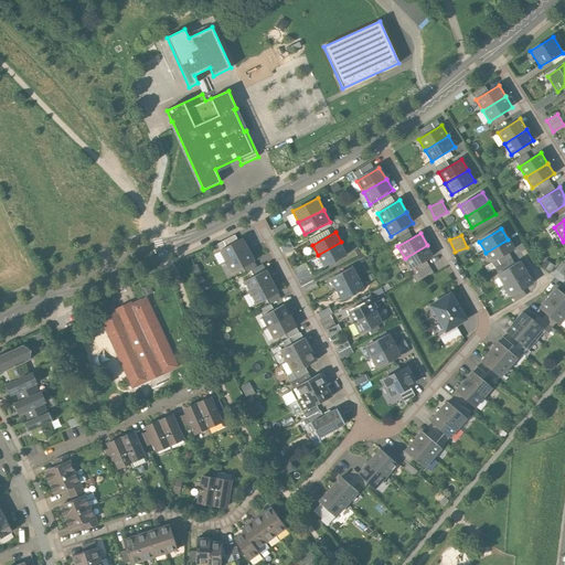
[(222,249),(228,262),(251,251),(244,238),(222,249)]
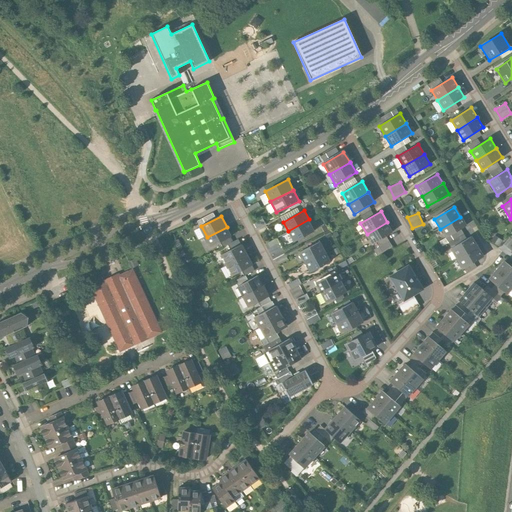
[(446,239),(466,227),(460,217),(440,229),(446,239)]
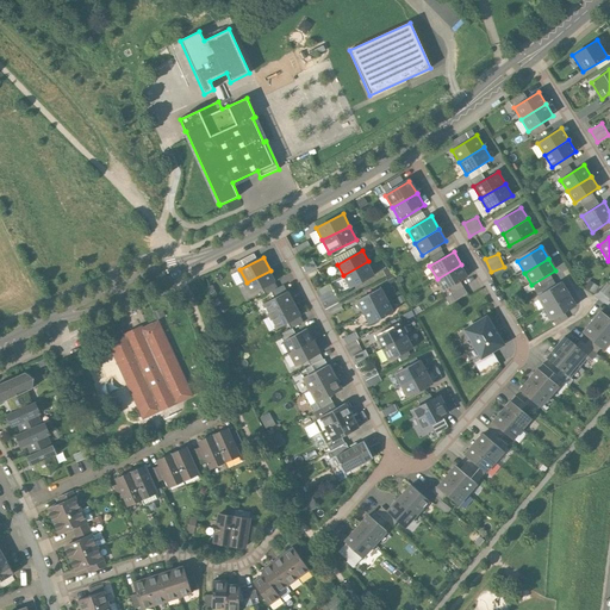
[(368,261),(343,275),(349,287),(375,274),(368,261)]
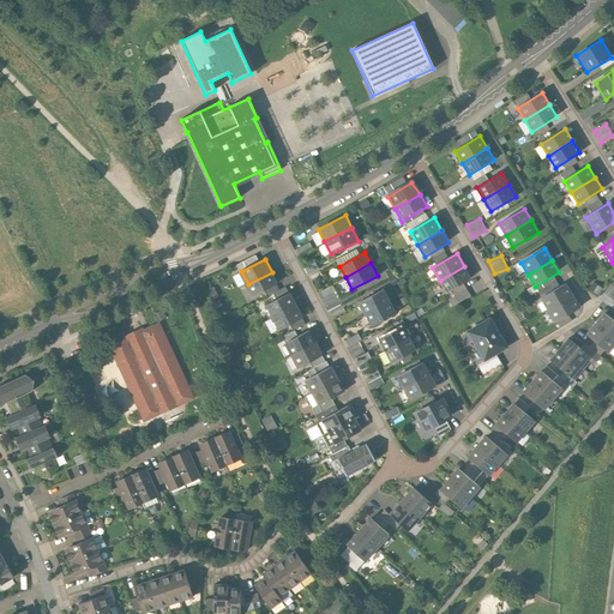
[(447,293),(471,278),(464,266),(440,281),(447,293)]
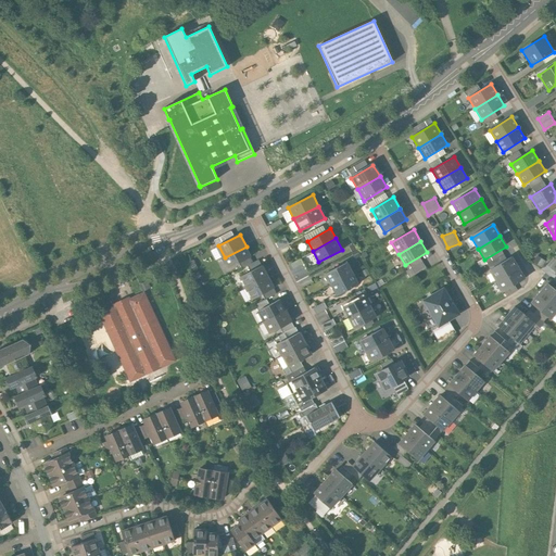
[(225,257),(231,270),(253,258),(247,247),(225,257)]
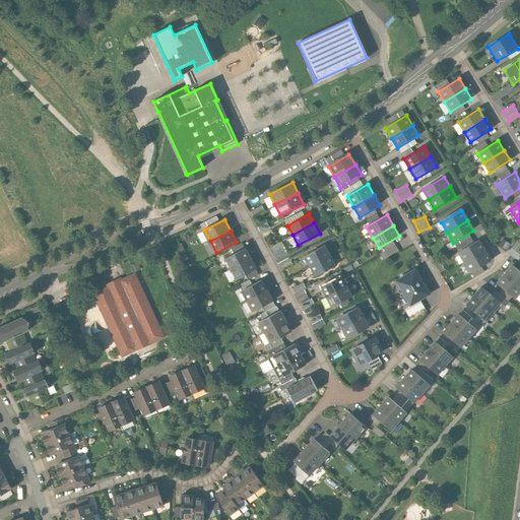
[(285,239),(288,248),(296,246),(293,237),(285,239)]
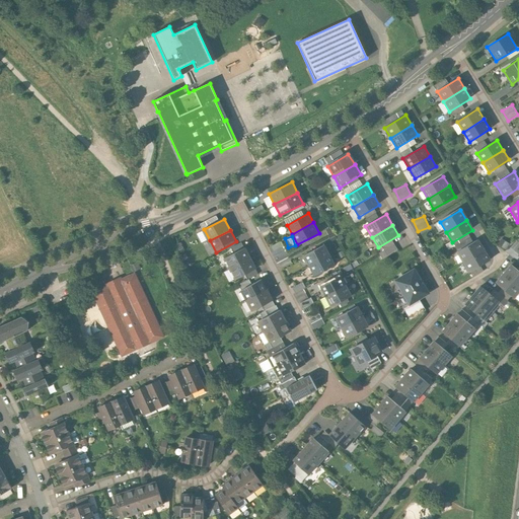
[(466,263),(486,251),(480,241),(460,251),(466,263)]
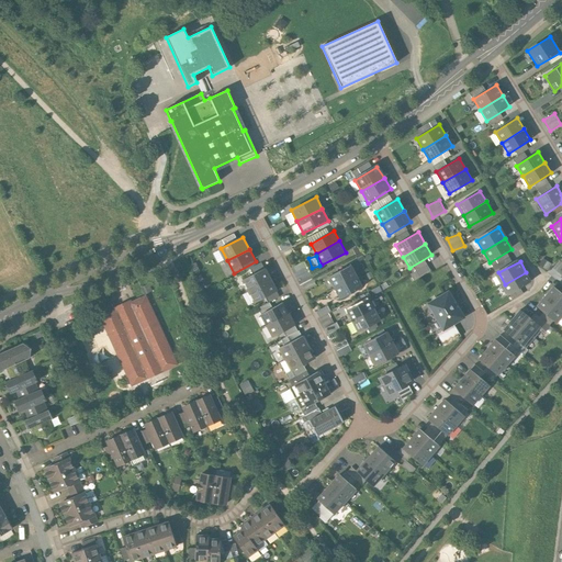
[(336,288),(359,276),(352,265),(330,277),(336,288)]
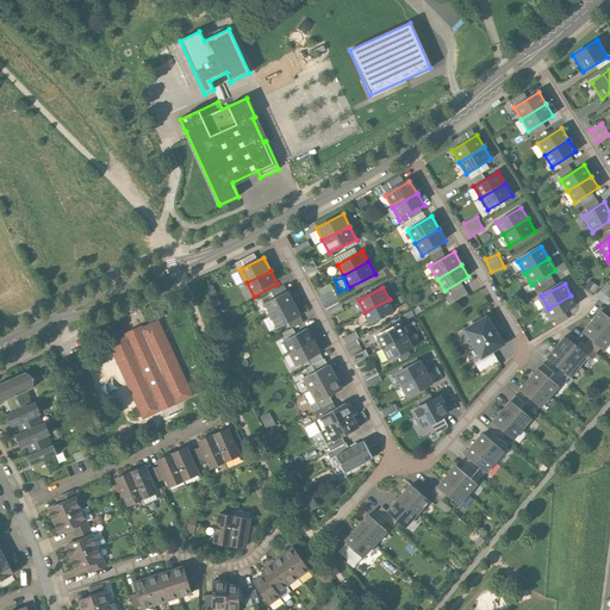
[(268,317),(296,304),(290,292),(262,305),(268,317)]
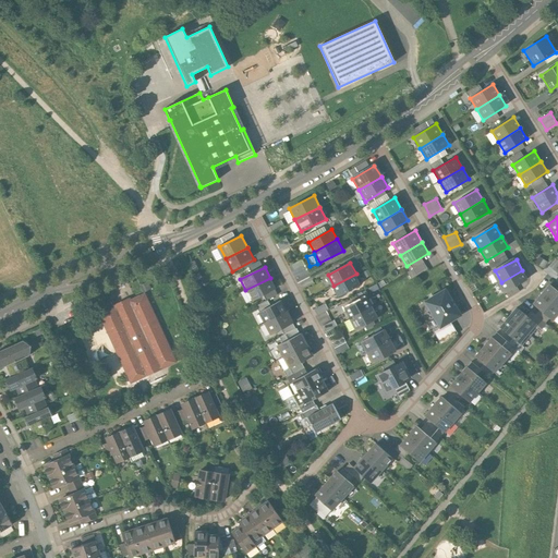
[(507,293),(529,281),(522,270),(501,282),(507,293)]
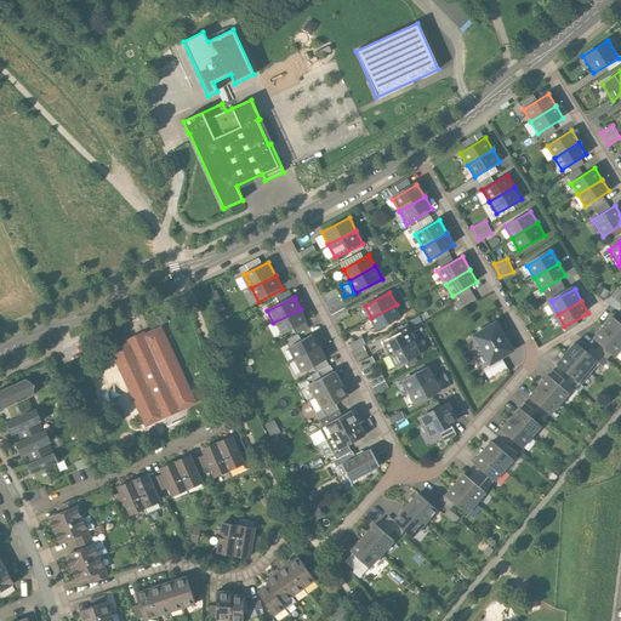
[(377,330),(403,318),(397,305),(371,318),(377,330)]
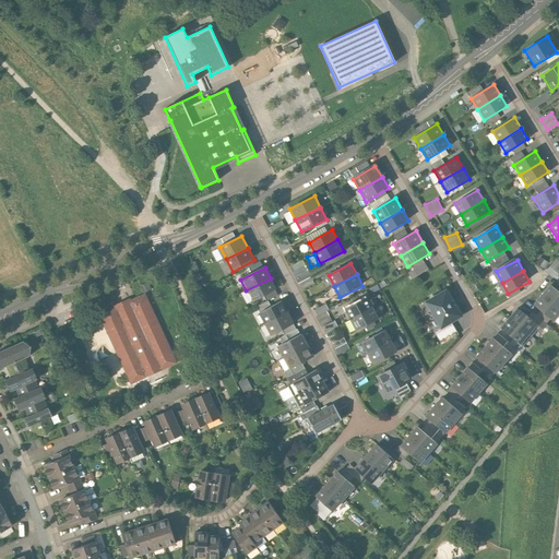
[(251,302),(276,290),(271,278),(246,290),(251,302)]
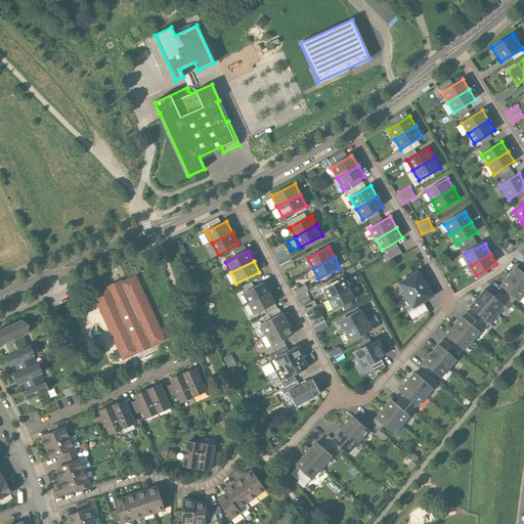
[(523,273),(515,266),(508,276),(523,289),(523,273)]
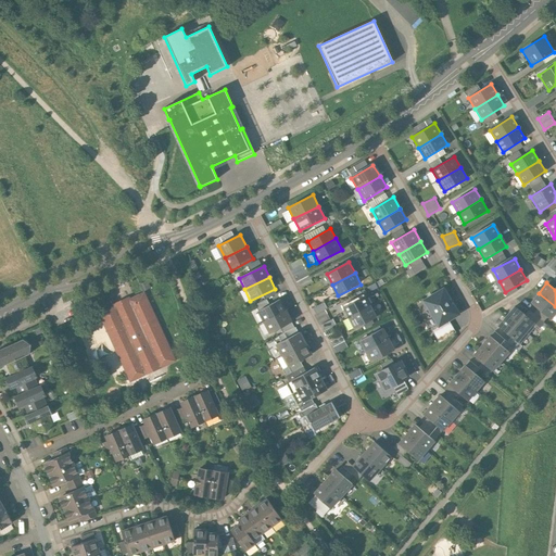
[(439,328),(460,315),(445,287),(422,300),(439,328)]
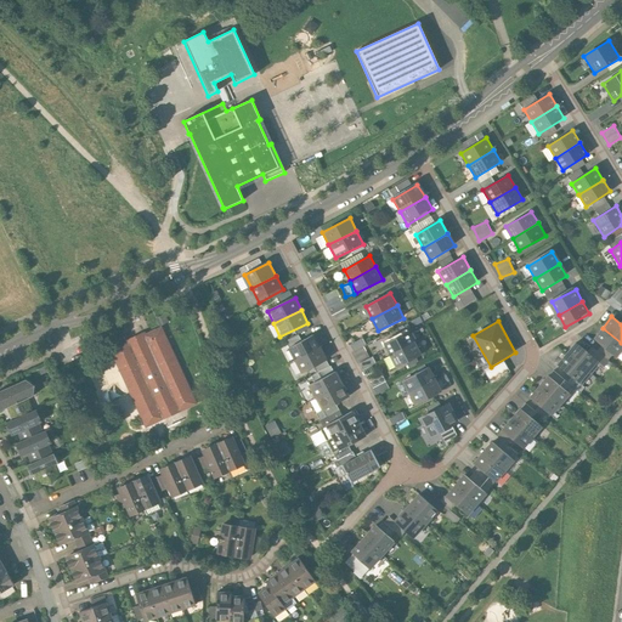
[(160,327),(109,351),(146,428),(197,405),(160,327)]
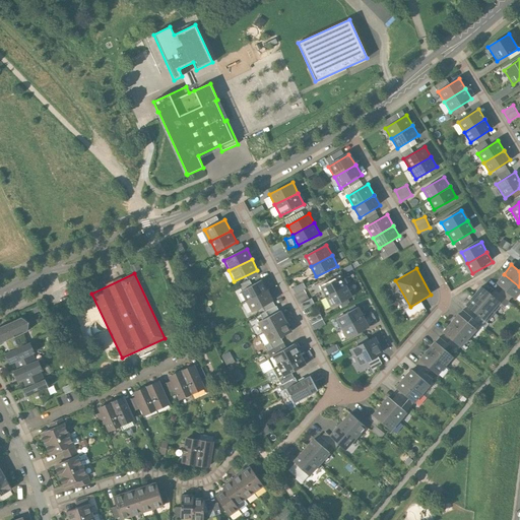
[(519,293),(519,286),(504,274),(496,283),(515,299),(519,293)]
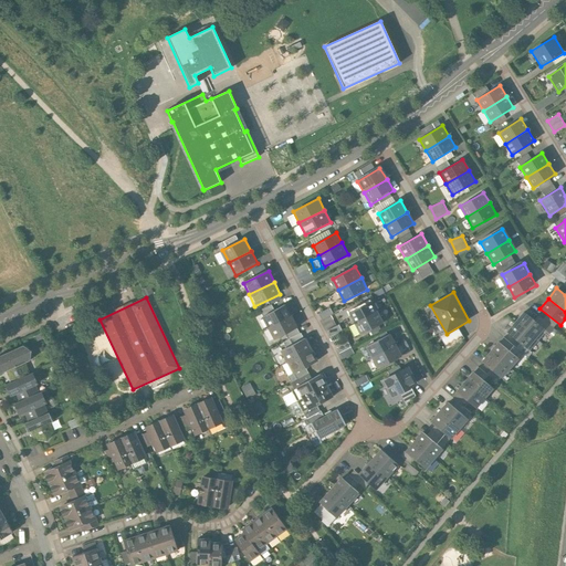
[(356,324),(378,313),(371,301),(349,313),(356,324)]
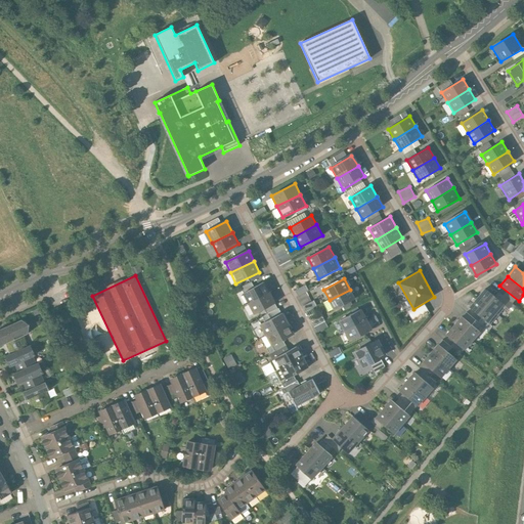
[(249,304),(270,293),(264,282),(244,294),(249,304)]
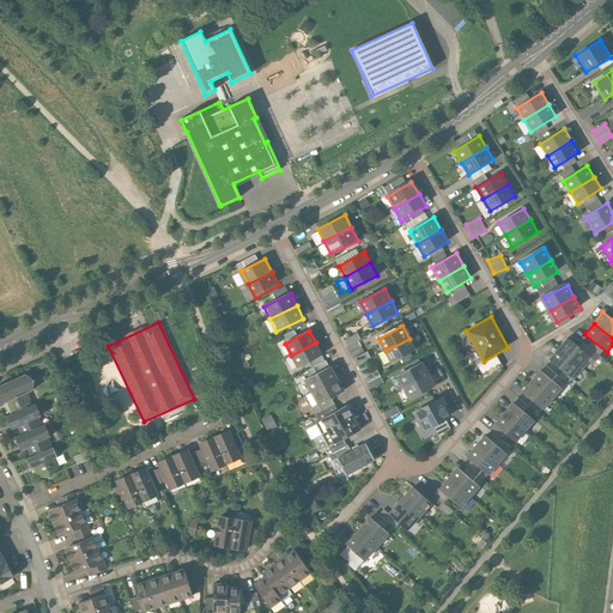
[(593,358),(564,338),(556,349),(584,369),(593,358)]
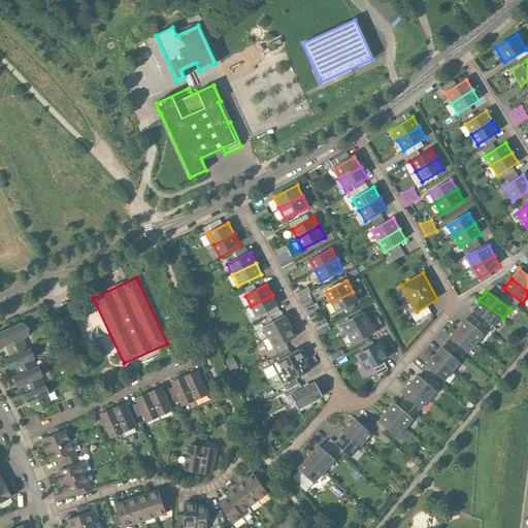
[(337,312),(358,302),(353,292),(332,302),(337,312)]
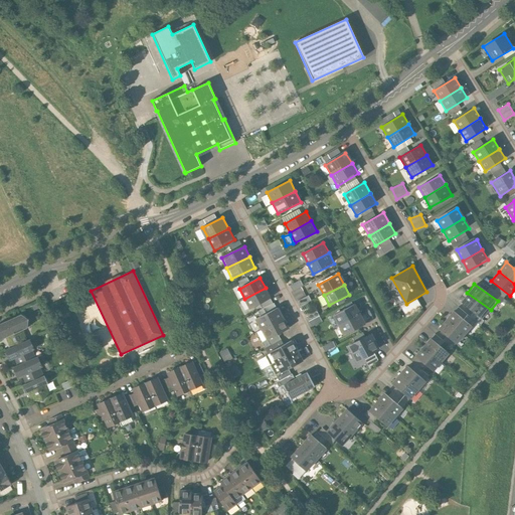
[(249,309),(271,299),(266,288),(244,299),(249,309)]
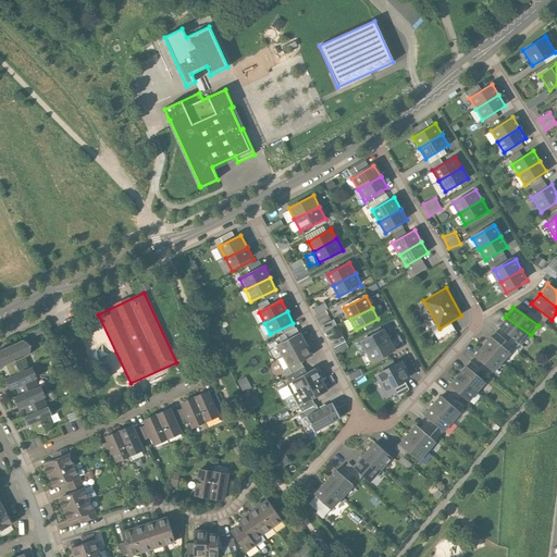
[(531,335),(505,317),(497,327),(523,346),(531,335)]
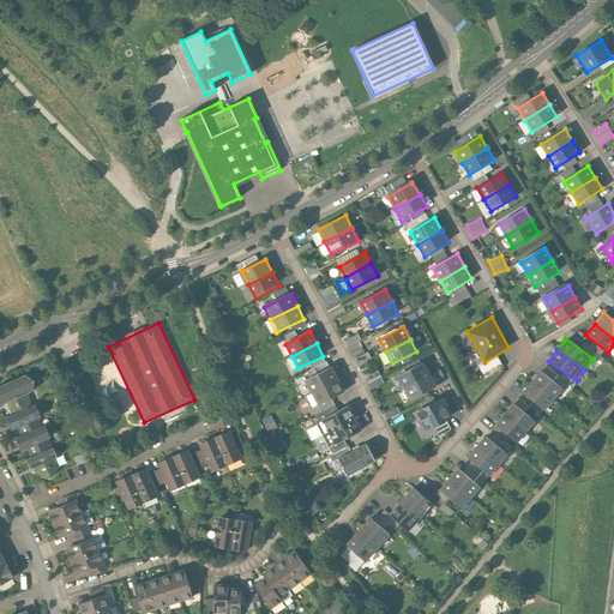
[(405,387),(429,374),(423,361),(398,374),(405,387)]
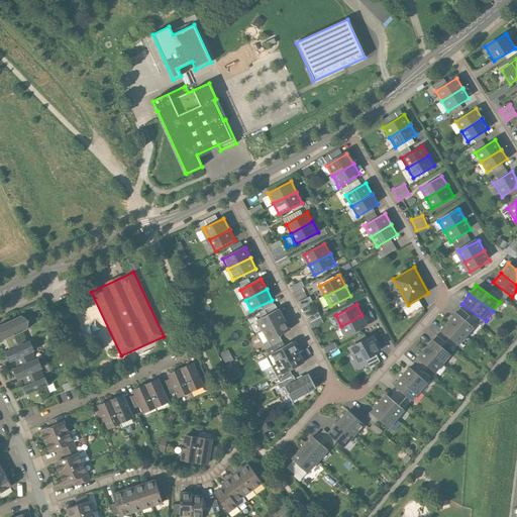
[(262,332),(285,320),(280,310),(256,322),(262,332)]
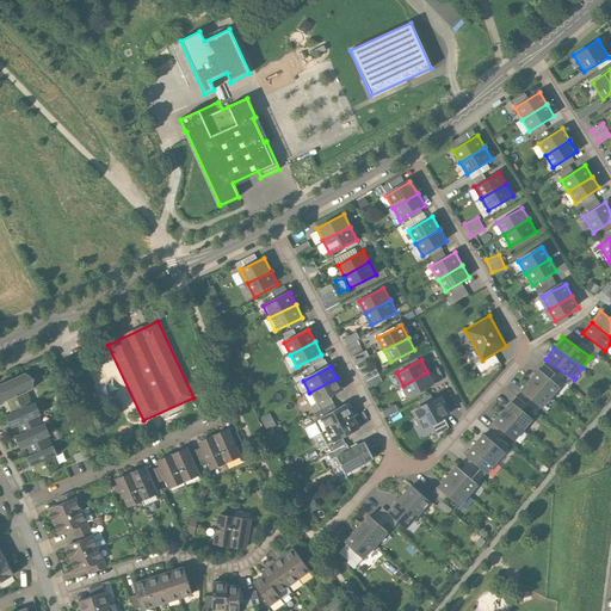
[(364,374),(369,387),(382,381),(376,368),(364,374)]
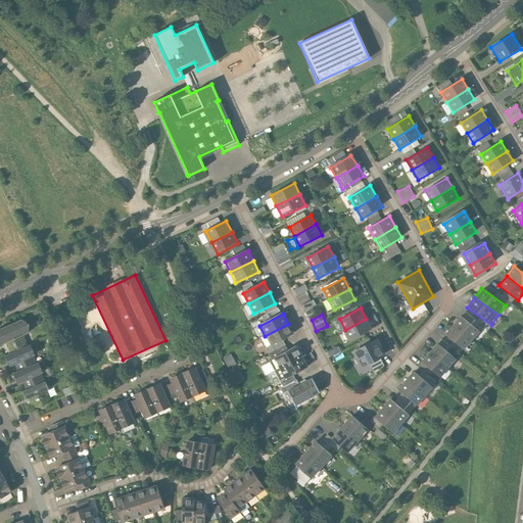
[(480,331),(462,317),(455,326),(472,341),(480,331)]
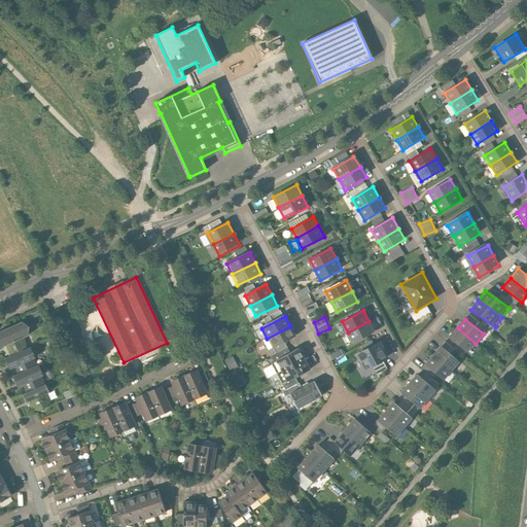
[(353,343),(375,331),(369,321),(348,332),(353,343)]
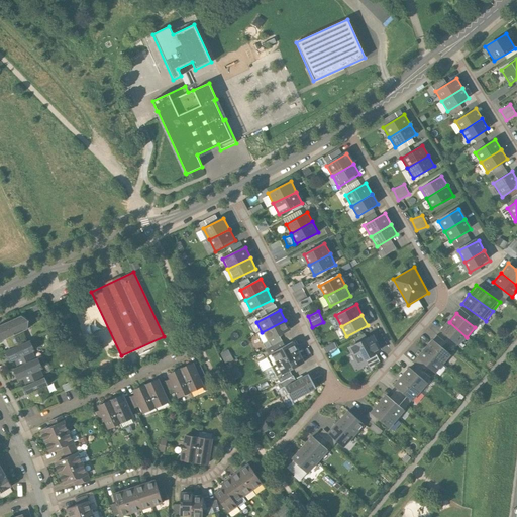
[(19,317),(0,325),(0,340),(4,338),(22,331),(24,330),(25,322),(19,317)]
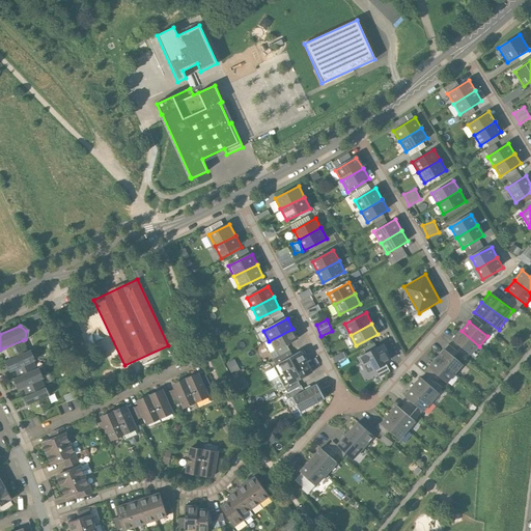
[(274,353),(299,340),(292,329),(269,341),(274,353)]
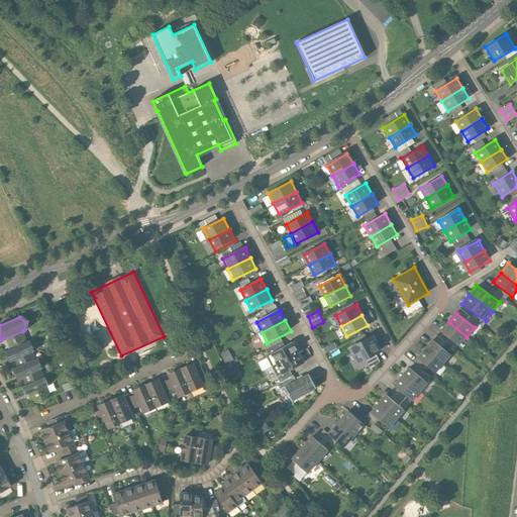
[(467,337),(449,322),(442,332),(459,346),(467,337)]
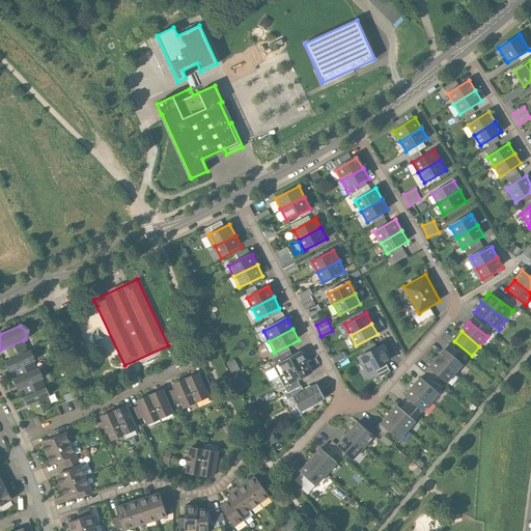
[(28,352),(23,340),(4,347),(9,360),(28,352)]
